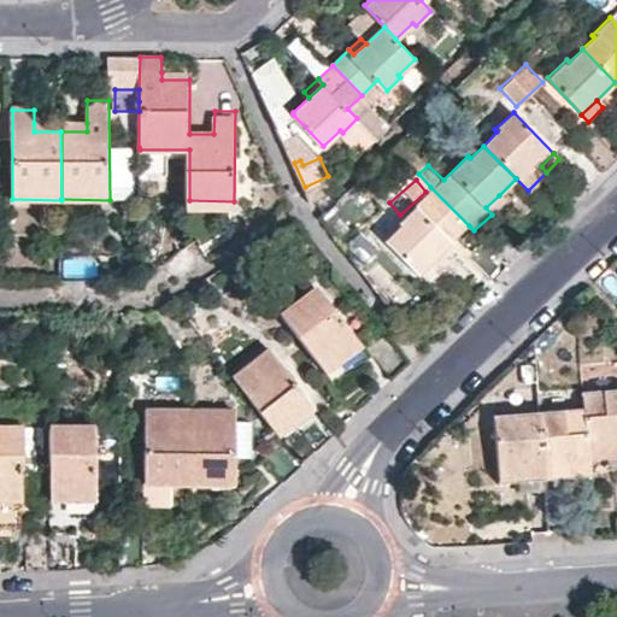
[(452,241),(469,225),(430,187),(415,203),(417,205),(398,222),(401,225),(386,241),(417,274),(436,257),(452,241)]
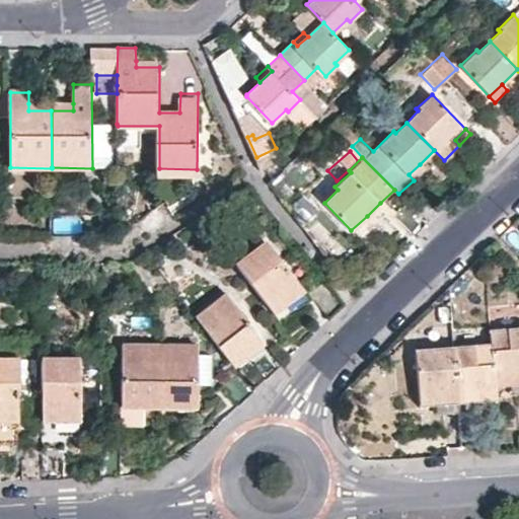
[(425,169),(420,164),(409,174),(414,180),(425,169)]
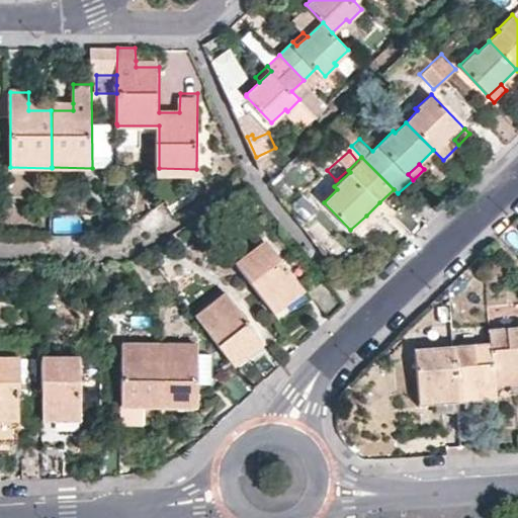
[(303,197),(289,204),(298,222),(313,213),(303,197)]
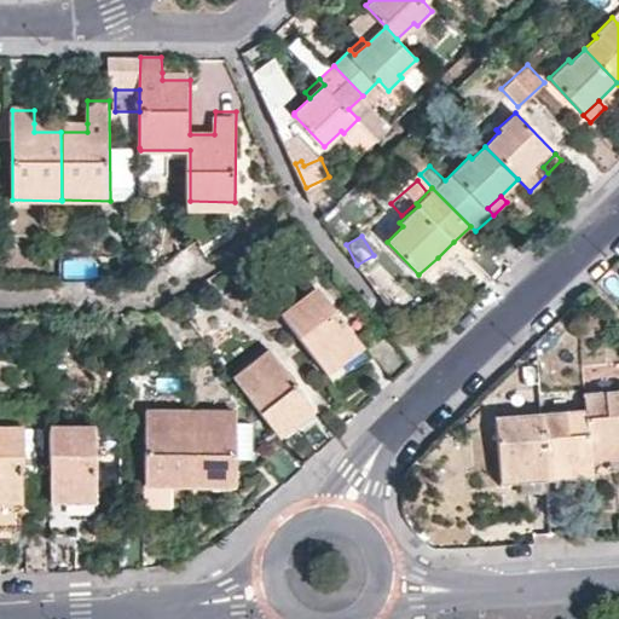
[(460,249),(453,242),(438,258),(444,264),(460,249)]
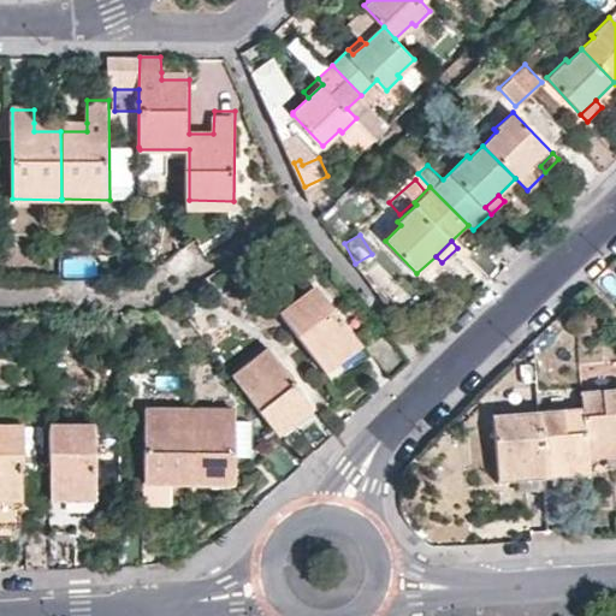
[(361,344),(317,288),(280,317),(325,373),(361,344)]
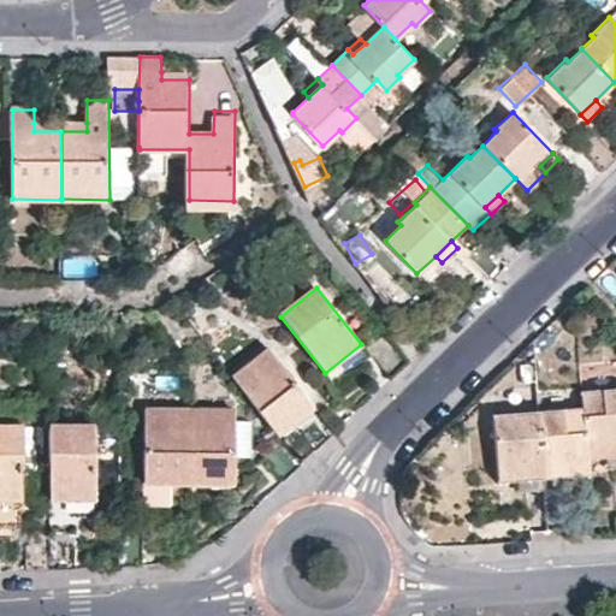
[(390,377),(407,360),(384,337),(367,353),(390,377)]
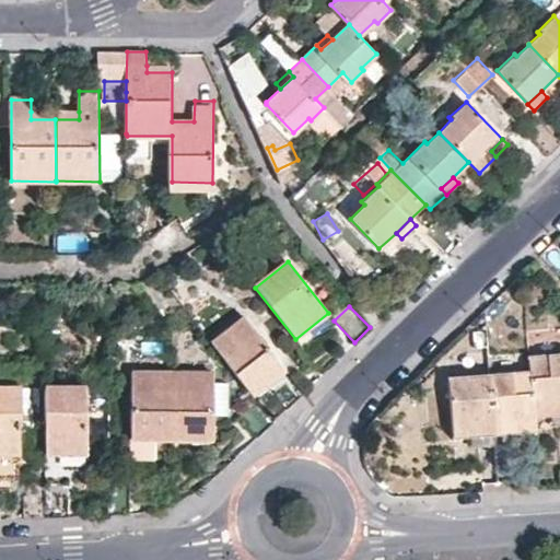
[(292,401),(303,392),(245,316),(212,341),(251,394),(267,382),(287,408),(292,401)]
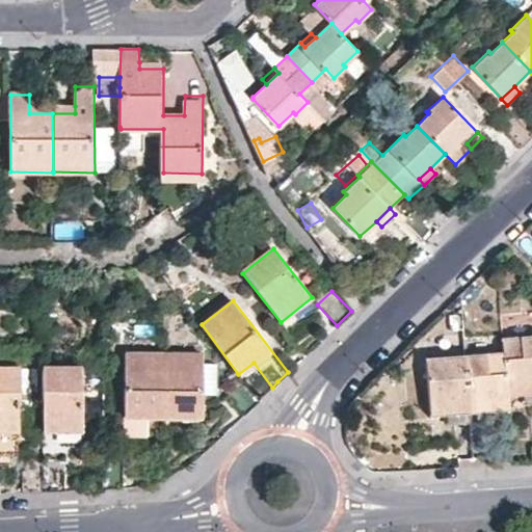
[(531,336),(505,338),(505,352),(508,392),(527,391),(531,390),(531,336)]
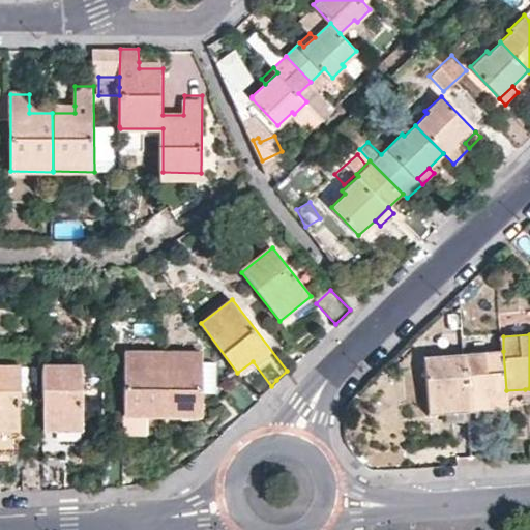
[(503,351),(465,354),(469,410),(489,408),(507,406),(506,390),(503,351)]
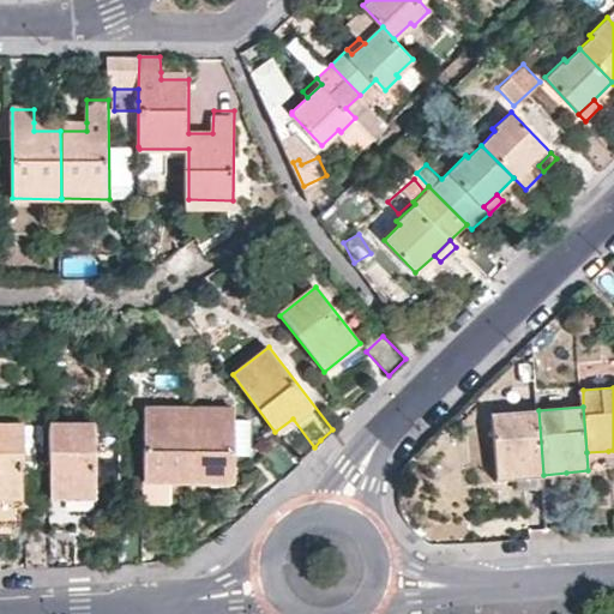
[(170,500),(170,480),(188,480),(187,409),(144,409),(143,409),(142,410),(143,500),(170,500)]
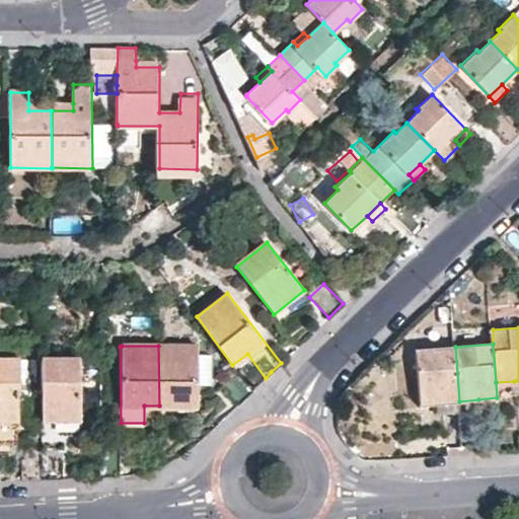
[(197,346),(158,346),(159,405),(197,405),(197,346)]
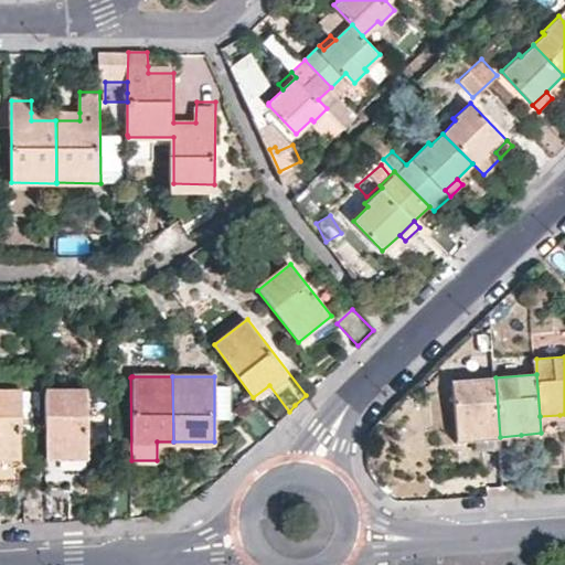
[(500,437),(496,377),(455,381),(459,440),(479,439),(500,437)]
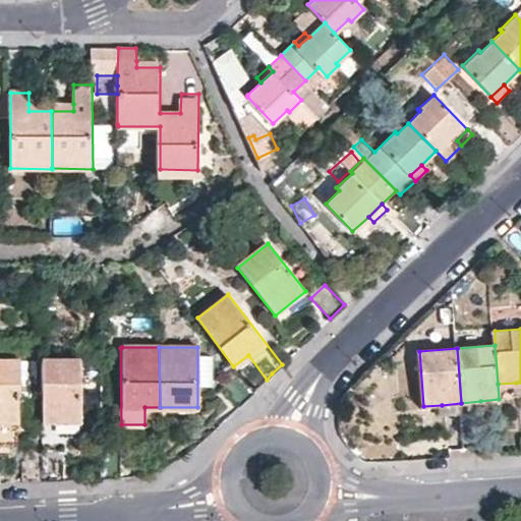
[(0,420),(17,421),(18,361),(17,360),(0,359),(0,420)]
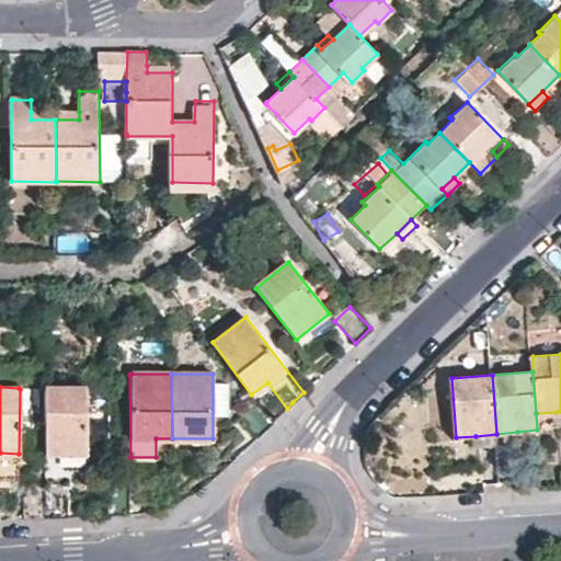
[(87,454),(88,388),(46,387),(46,454),(87,454)]
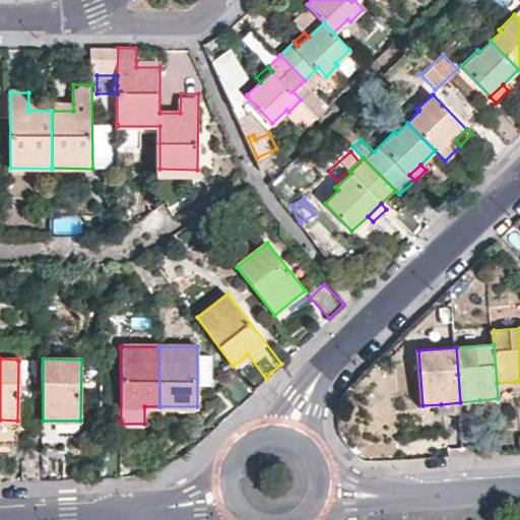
[(480,411),(479,400),(460,402),(461,413),(462,413),(480,411)]
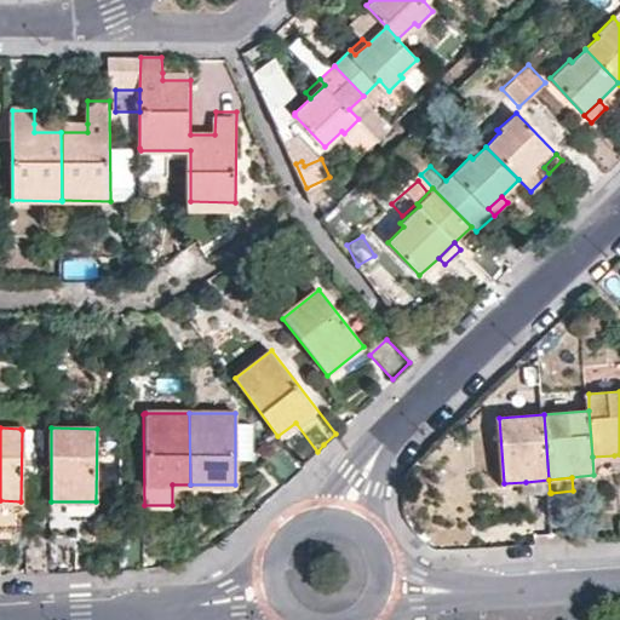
[(550,493),(549,480),(526,482),(527,494),(550,493)]
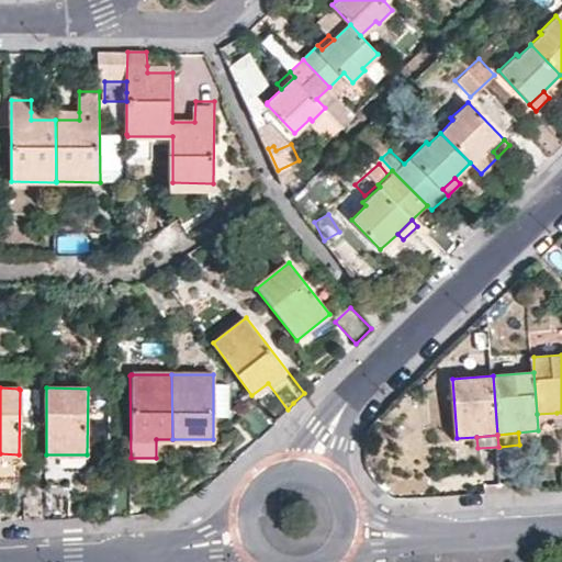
[(47,518),(69,517),(67,486),(46,487),(47,518)]
